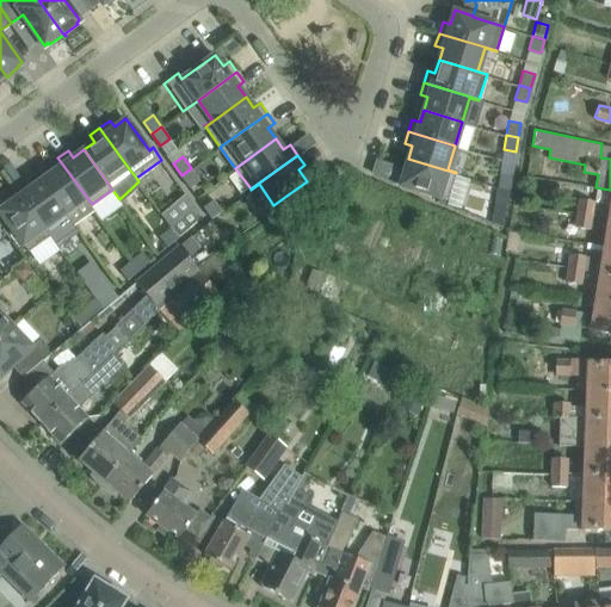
[(93,206),(92,204),(57,158),(48,165),(53,172),(42,179),(66,212),(73,222),(93,206)]
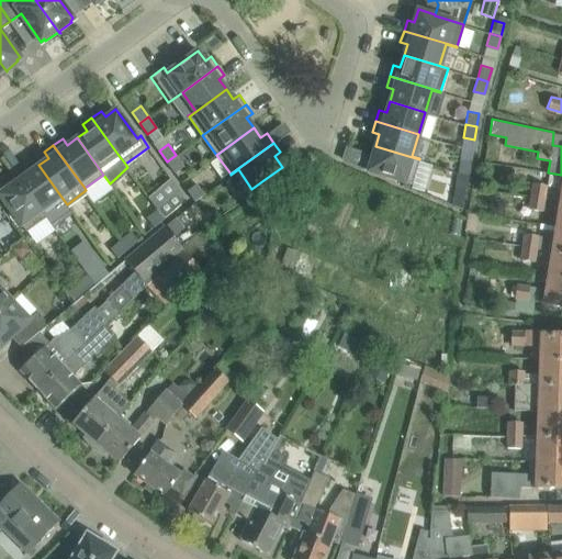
[(413,183),(419,159),(375,146),(372,158),(364,156),(361,167),(413,183)]
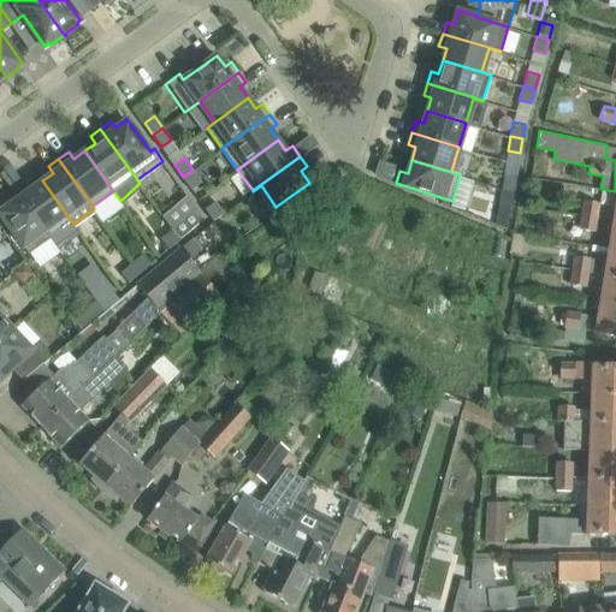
[(193,170),(183,177),(191,189),(201,182),(193,170)]
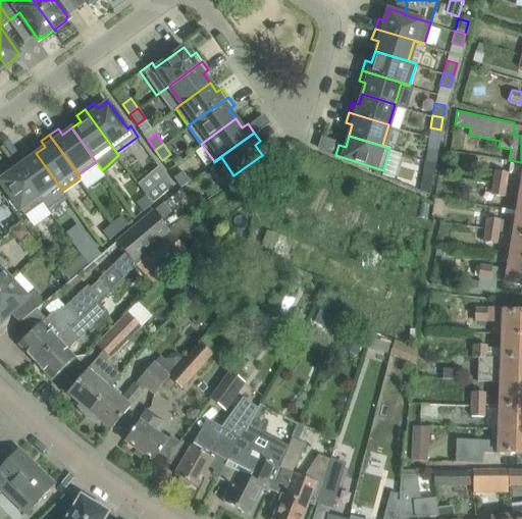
[(425,159),(435,161),(437,149),(427,147),(425,159)]
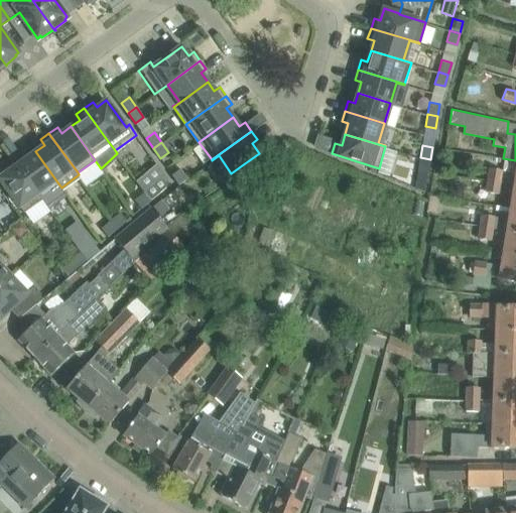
[(38,191),(55,179),(35,151),(26,158),(22,152),(13,158),(42,199),(42,198),(38,191)]
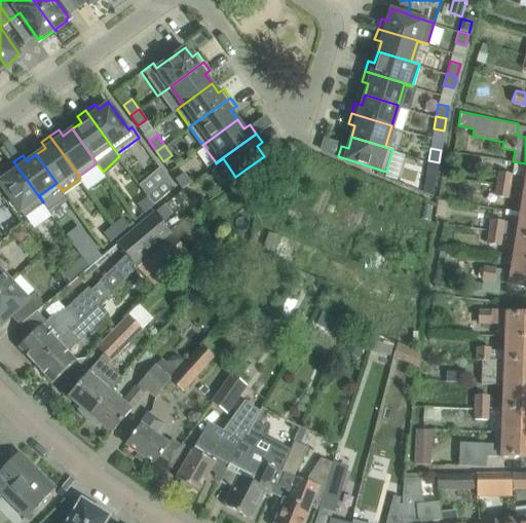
[(437,175),(439,162),(428,160),(426,173),(437,175)]
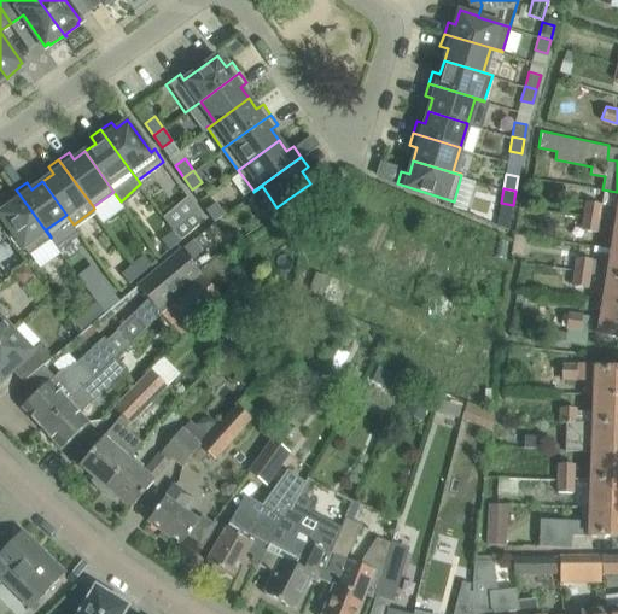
[(0,214),(29,253),(51,238),(16,189),(6,198),(11,204),(0,211),(0,214)]
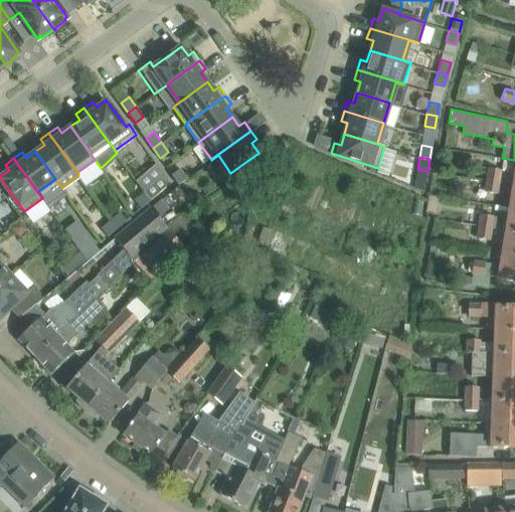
[(171,173),(178,183),(187,176),(180,166),(171,173)]
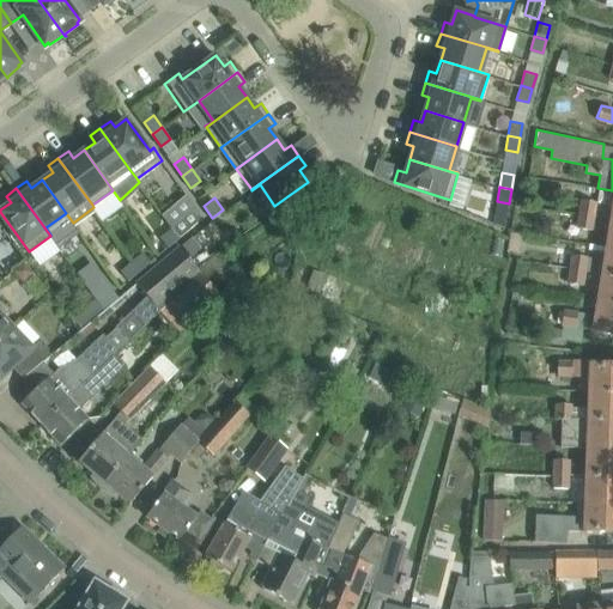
[(565,211),(580,213),(594,214),(596,202),(568,198),(565,211)]
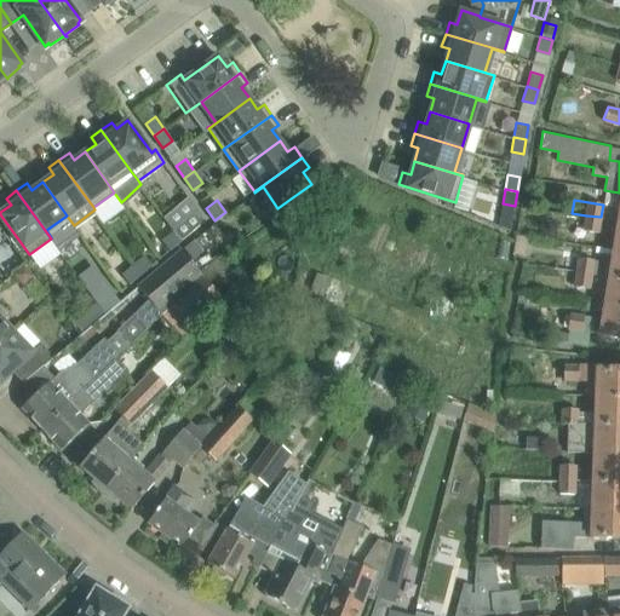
[(182,240),(193,230),(200,224),(201,216),(194,206),(170,226),(173,230),(182,240)]
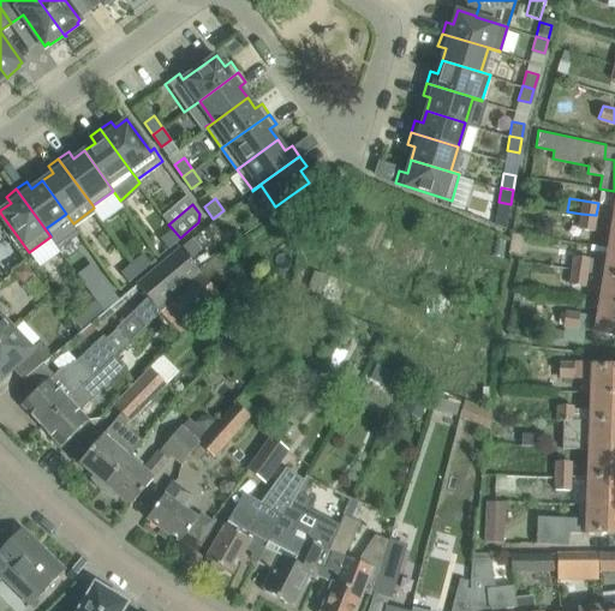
[(593,231),(596,215),(581,214),(579,228),(593,231)]
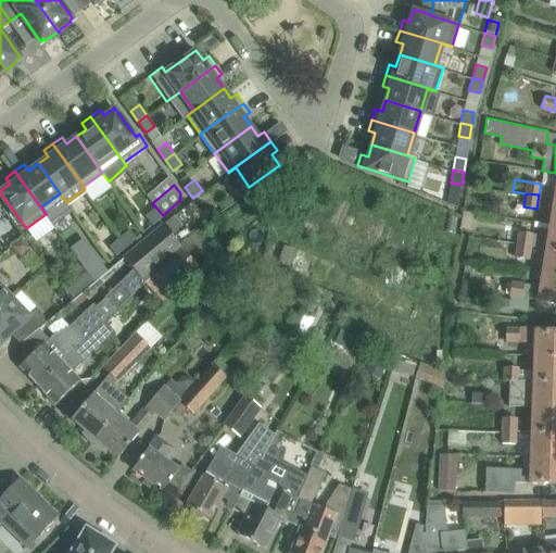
[(152,223),(163,215),(155,206),(146,215),(152,223)]
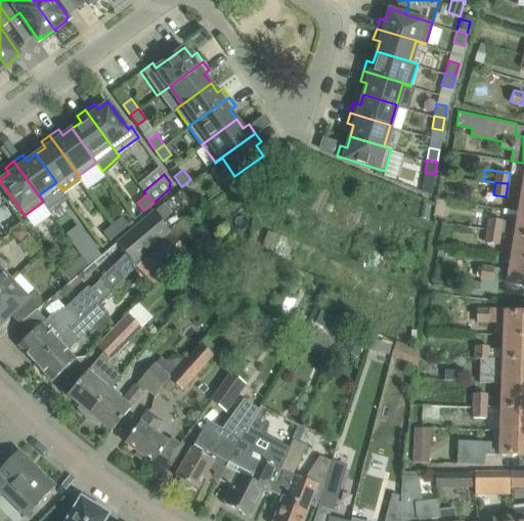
[(436,209),(445,210),(447,200),(438,198),(436,209)]
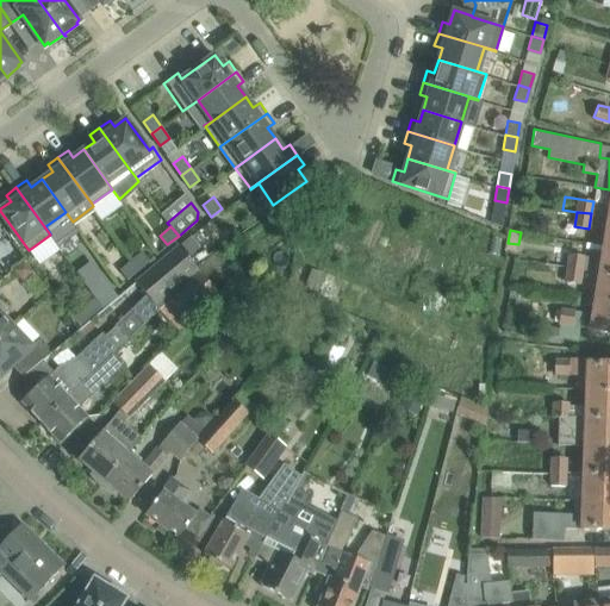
[(191,235),(181,242),(191,254),(199,245),(191,235)]
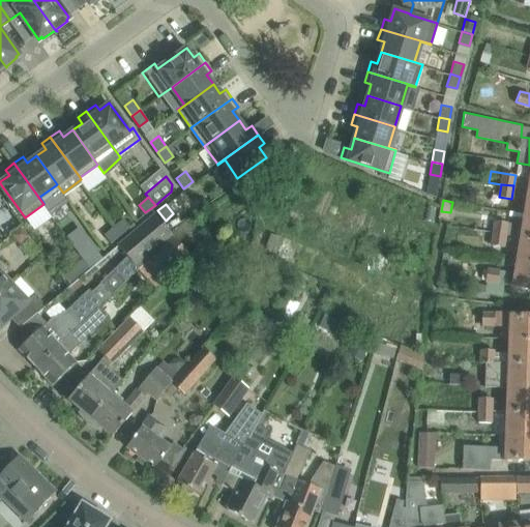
[(529,236),(529,212),(524,211),(522,224),(518,224),(517,235),(529,236)]
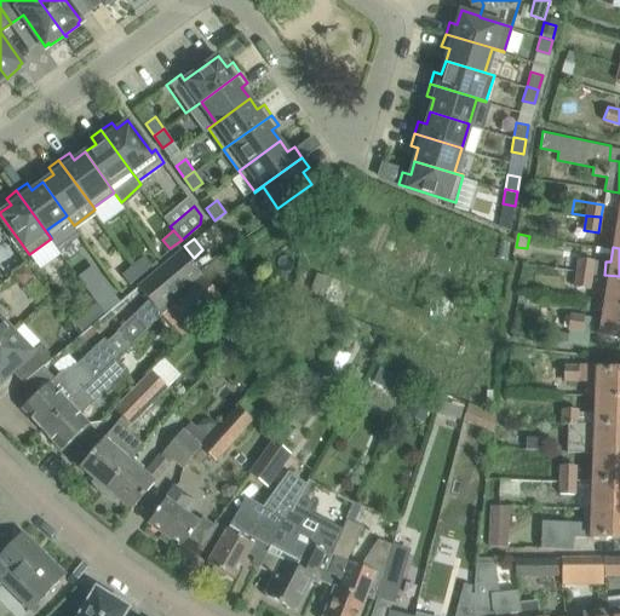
[(196,268),(197,266),(182,248),(137,286),(149,298),(133,314),(145,327),(161,311),(162,314),(172,303),(193,326),(220,295),(196,268)]
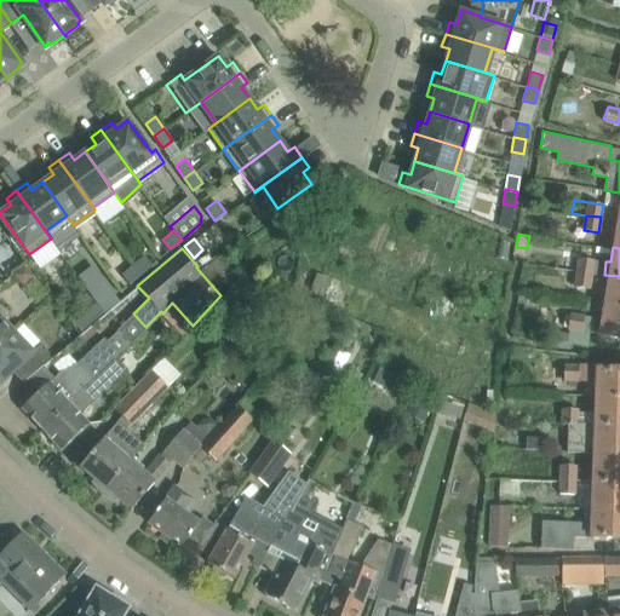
[(196,268),(220,295),(222,295),(217,289),(229,280),(218,266),(230,258),(224,251),(199,268),(197,266),(196,268)]
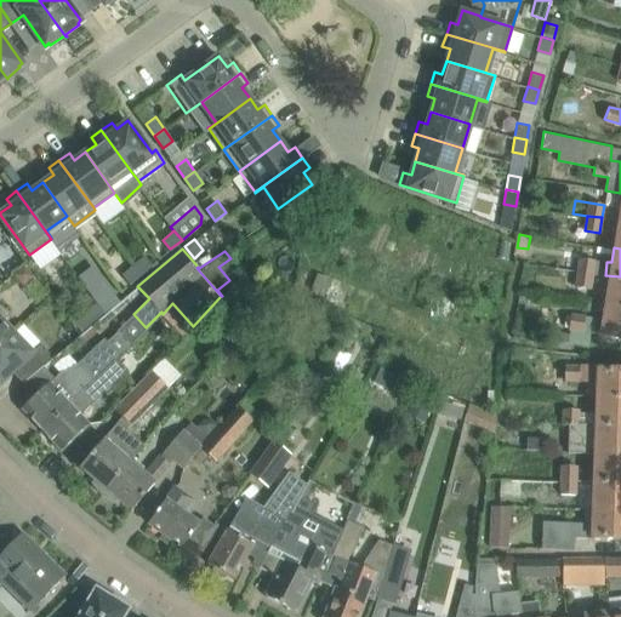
[(134,263),(141,273),(153,264),(144,255),(134,263)]
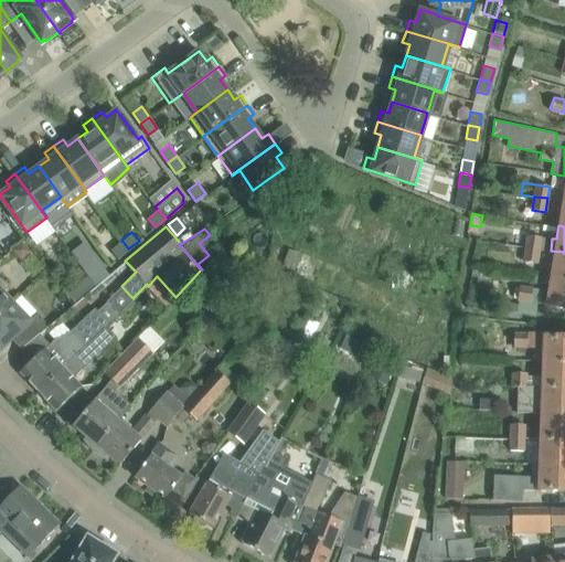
[(521,245),(535,247),(537,236),(523,234),(521,245)]
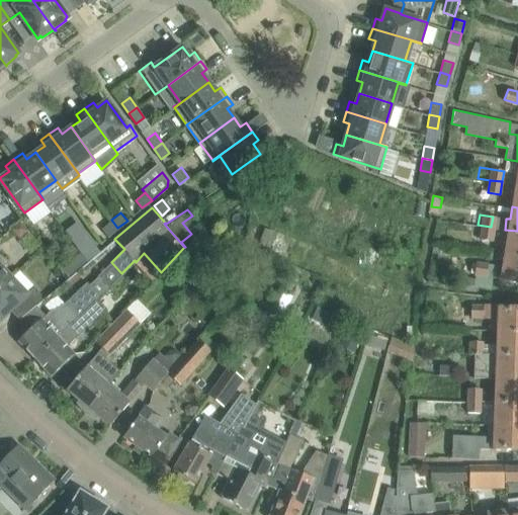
[(108,236),(117,228),(111,220),(101,228),(108,236)]
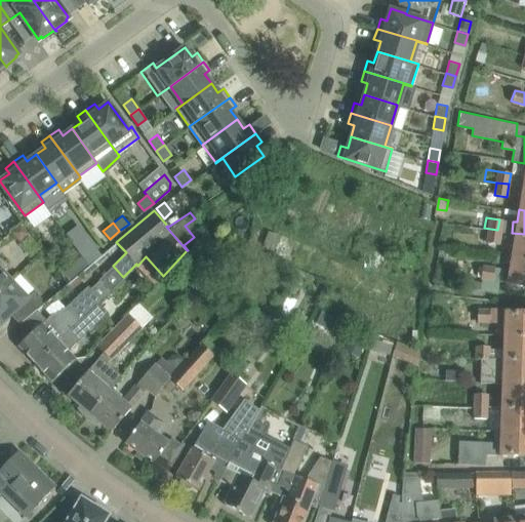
[(495,243),(497,230),(484,228),(483,241),(495,243)]
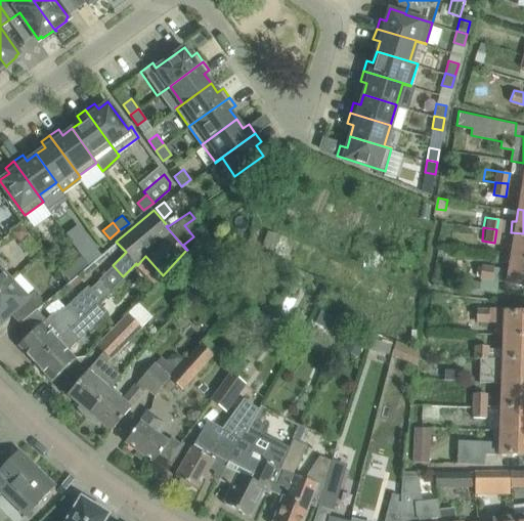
[(275,232),(267,229),(261,244),(269,247),(275,232)]
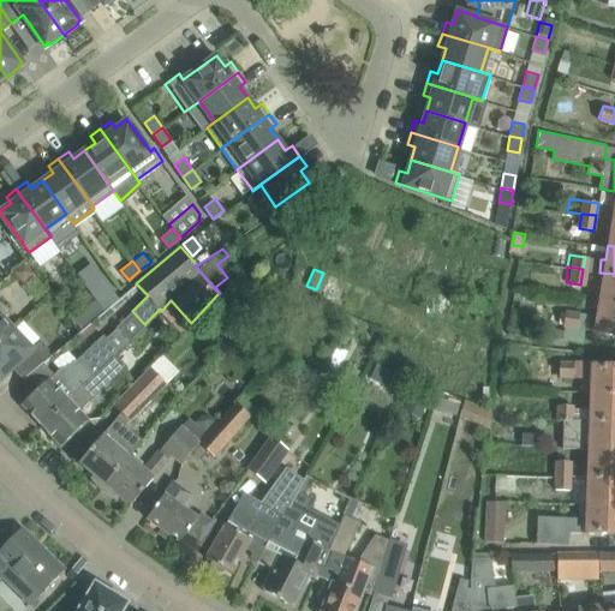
[(614,303),(614,274),(599,273),(597,285),(602,286),(599,300),(614,303)]
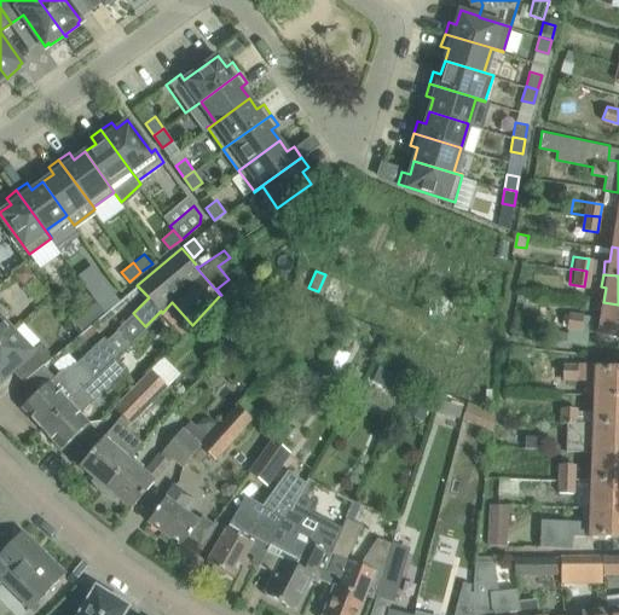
[(96,300),(103,309),(115,301),(106,291),(96,300)]
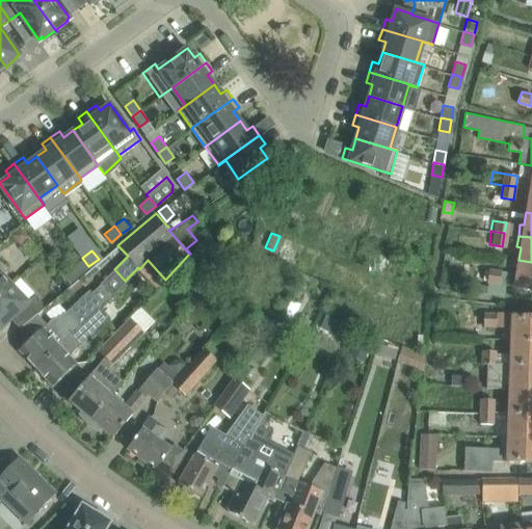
[(69,282),(88,266),(82,258),(62,273),(69,282)]
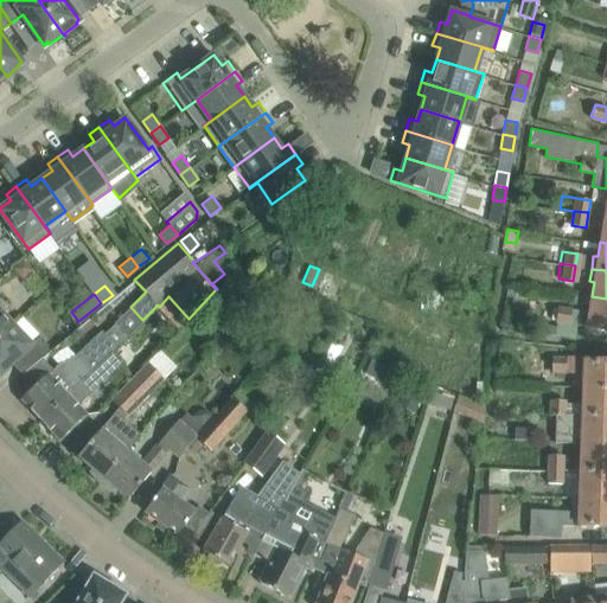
[(0,333),(11,322),(1,312),(8,305),(0,295),(0,333)]
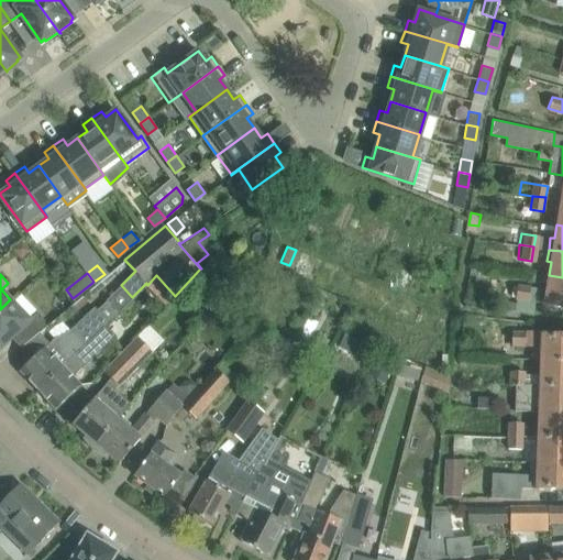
[(562,304),(562,277),(549,275),(547,287),(519,283),(517,297),(562,304)]
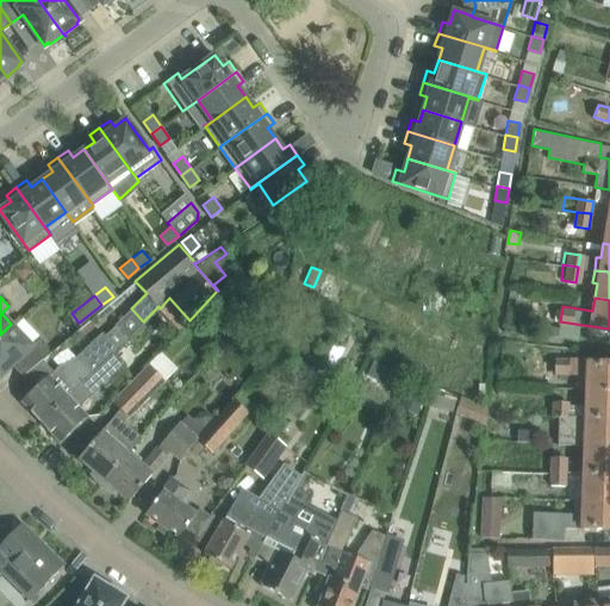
[(29,369),(47,354),(51,350),(38,337),(31,344),(11,324),(0,335),(0,374),(18,357),(29,369)]
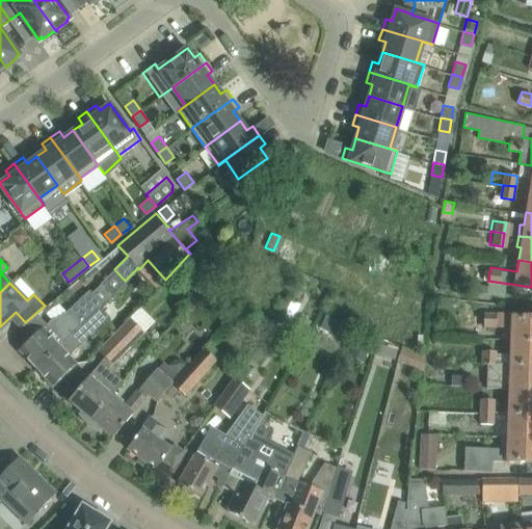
[(35,366),(98,308),(98,307),(103,302),(89,288),(67,310),(49,320),(42,326),(18,348),(35,366)]
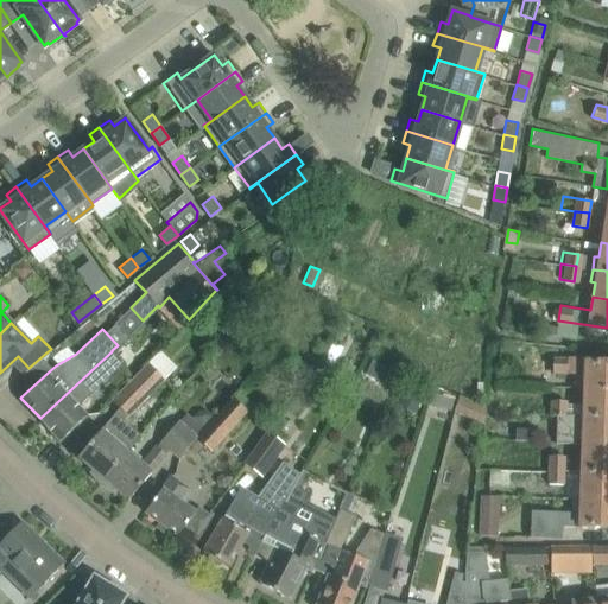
[(102,383),(124,363),(112,351),(40,418),(61,439),(87,414),(76,401),(86,393),(89,396),(103,383),(102,383)]
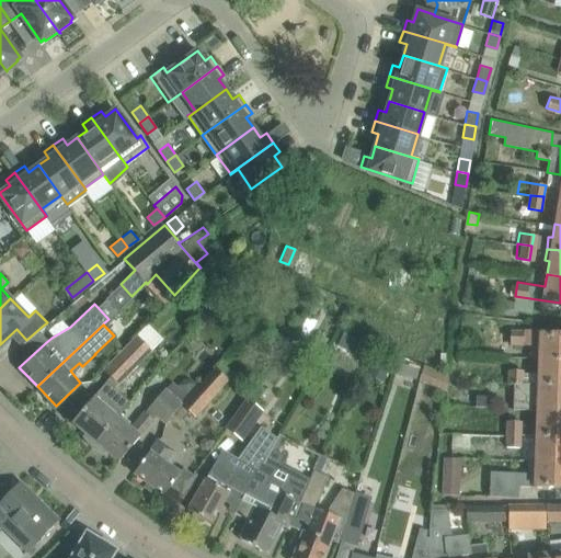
[(560,331),(536,330),(511,330),(510,331),(499,331),(497,342),(510,342),(510,343),(523,344),(523,343),(539,344),(539,357),(560,357),(560,331)]
